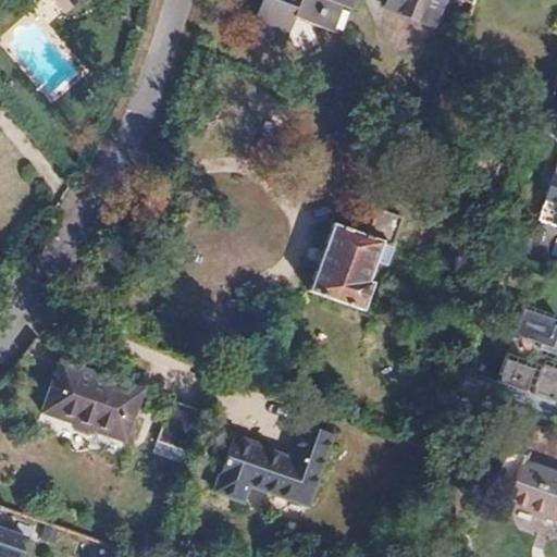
[(59,0),(66,9),(77,0),(59,0)]
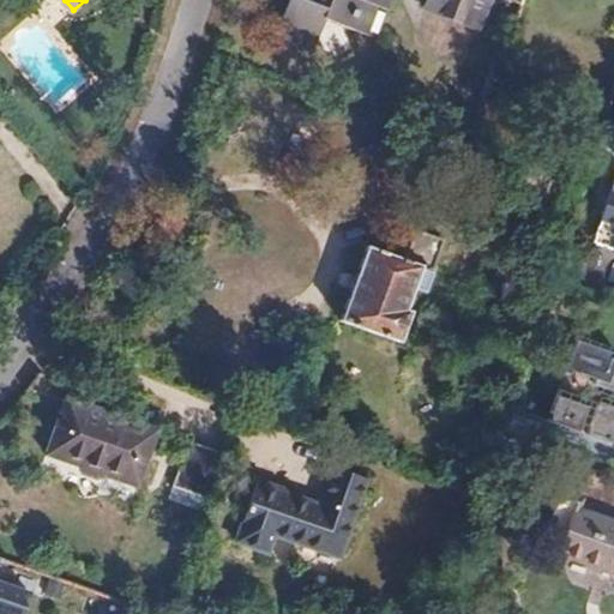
[(304,0),(304,1),(300,0),(287,0),(274,36),(311,50),(323,19),(365,36),(377,5),(362,0),(304,0)]
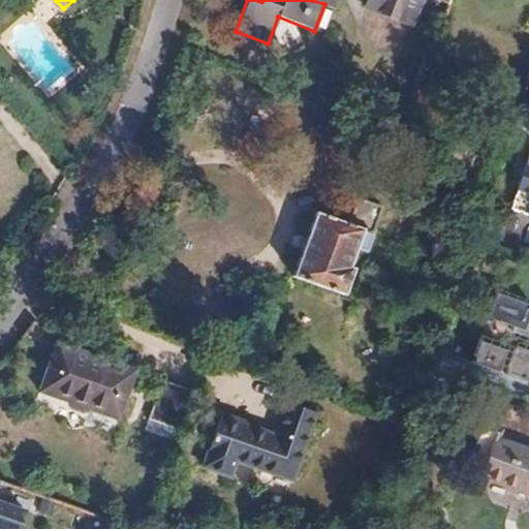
[(424,23),(431,0),(367,0),(365,7),(410,24),(412,19),(424,23)]
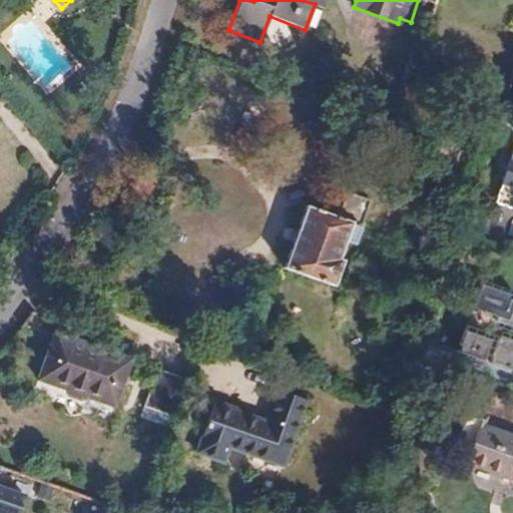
[(512,146),(494,201),(512,207),(512,146)]
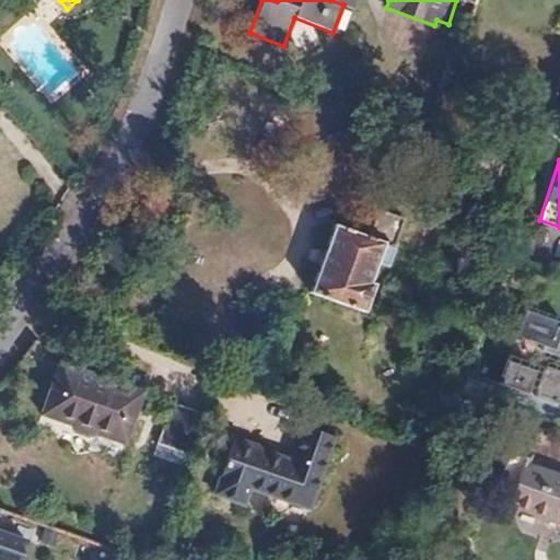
[(333,225),(308,292),(365,312),(375,286),(369,283),(376,264),(387,267),(392,253),(391,253),(403,221),(377,211),(368,237),(333,225)]
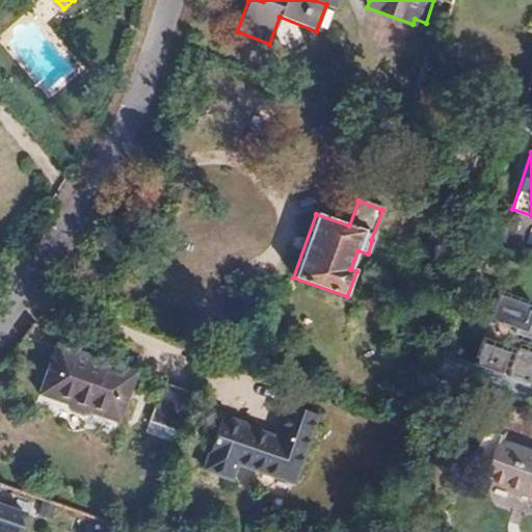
[(531,300),(499,290),(488,321),(531,337),(531,300)]
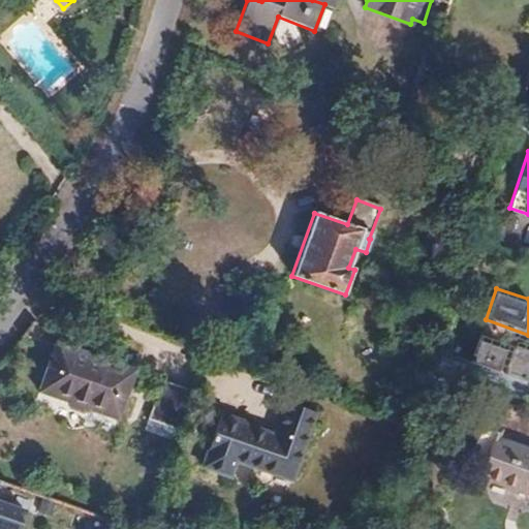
[(479,335),(468,368),(528,389),(528,346),(518,343),(516,348),(479,335)]
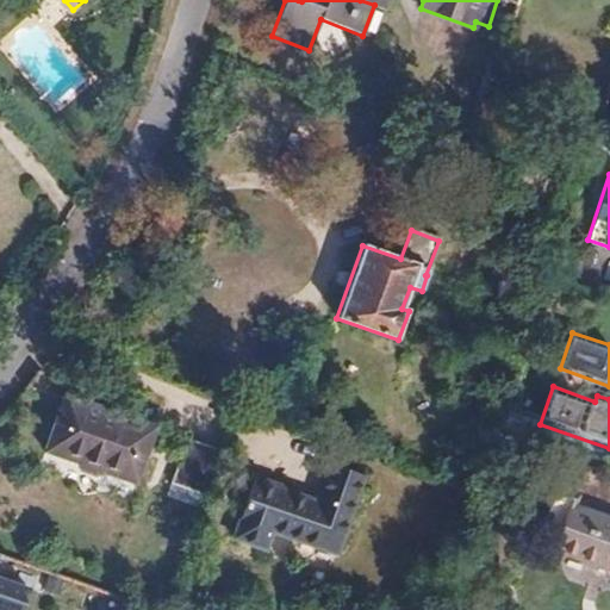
[(135,479),(154,424),(67,391),(45,447),(79,459),(78,462),(100,471),(101,467),(135,479)]
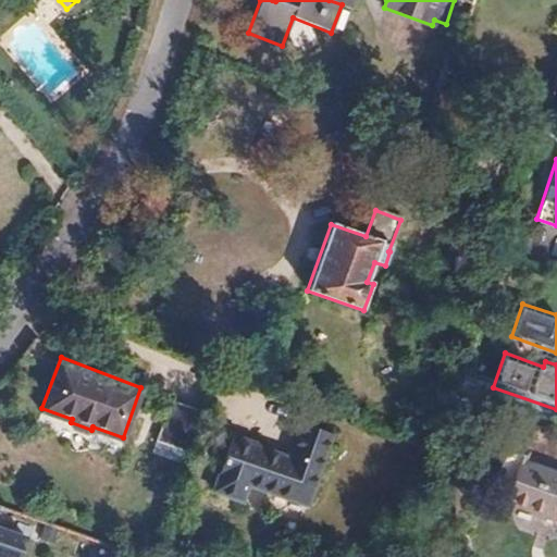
[(202,409),(172,398),(157,438),(188,449),(202,409)]
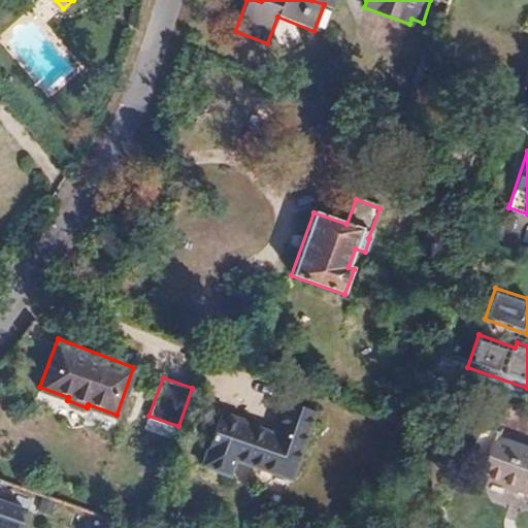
[(292,477),(316,413),(287,402),(275,433),(243,422),(243,420),(223,413),(203,465),(230,474),(236,458),(292,477)]
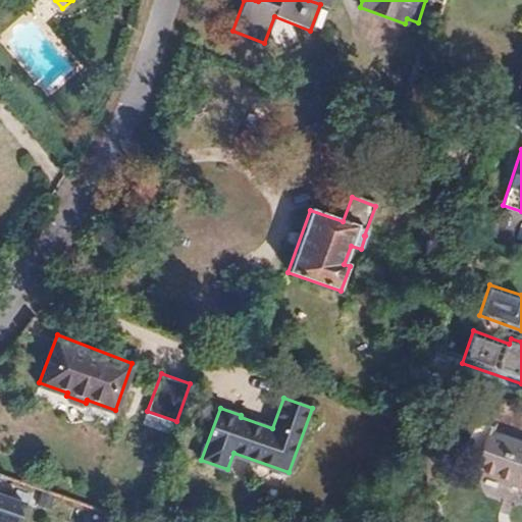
[(172,431),(176,421),(147,411),(144,421),(172,431)]
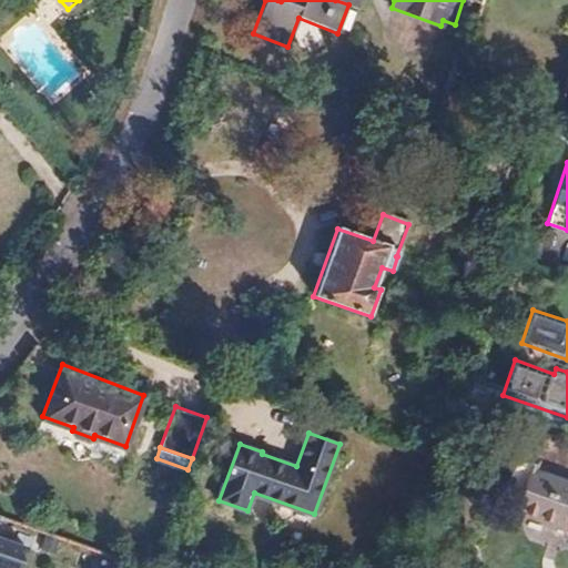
[(567,527),(567,479),(533,467),(518,509),(567,527)]
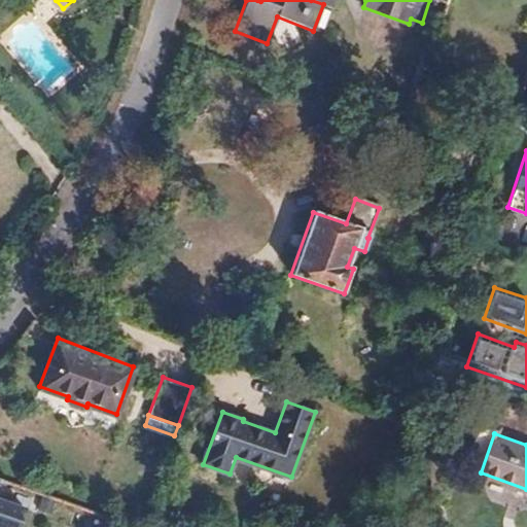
[(0,501),(0,526),(10,526),(19,507),(0,501)]
